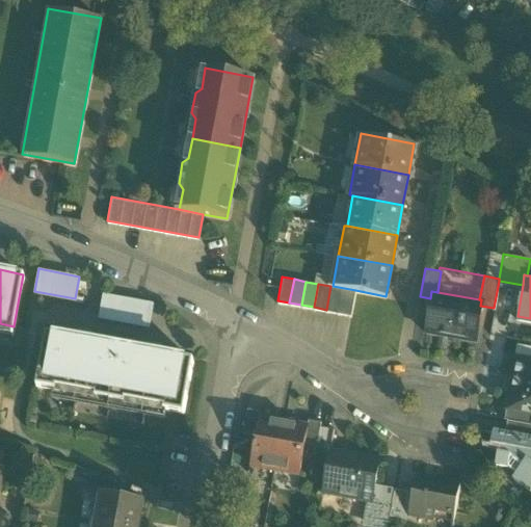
[(333,286),(330,286),(326,310),(339,312),(343,288),(333,286)]
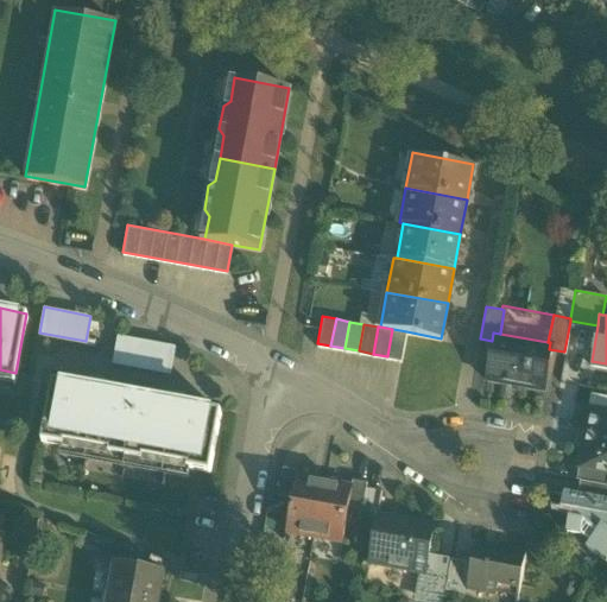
[(392,329),(387,356),(400,359),(406,331),(392,329)]
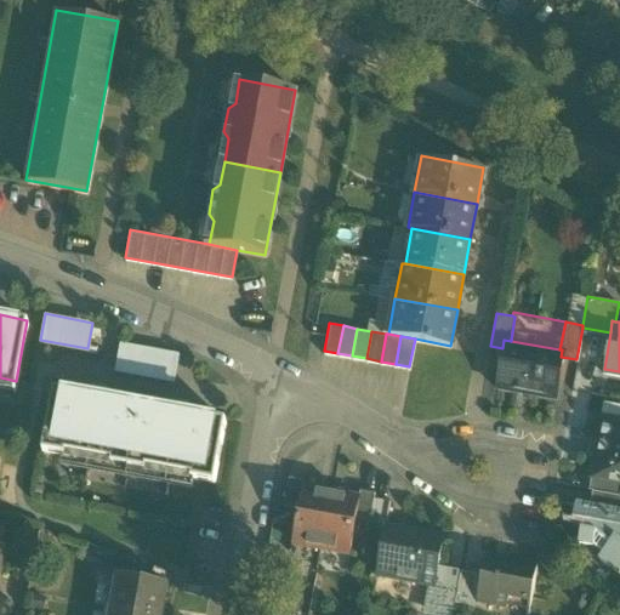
[(511,341),(504,340),(502,348),(495,387),(552,398),(561,357),(562,349),(559,349),(511,341)]
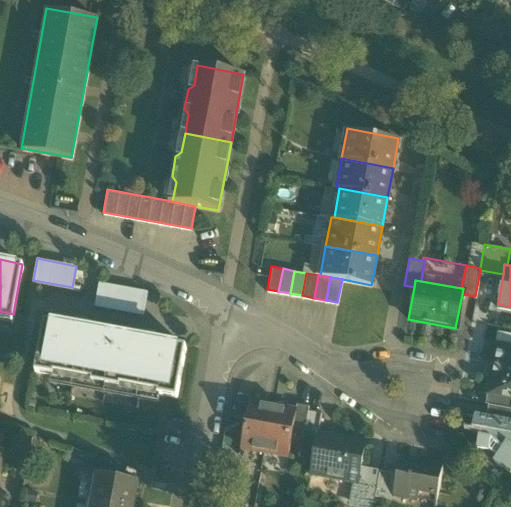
[(146,291),(99,282),(95,304),(142,312),(146,291)]
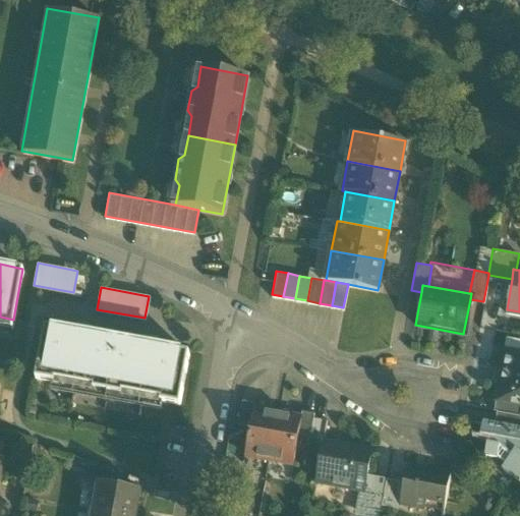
[(145,343),(89,333),(90,328),(77,326),(77,331),(44,325),(35,377),(54,381),(54,378),(93,385),(93,388),(121,393),(122,391),(160,397),(160,400),(179,403),(188,351),(156,345),(157,340),(146,338),(145,343)]
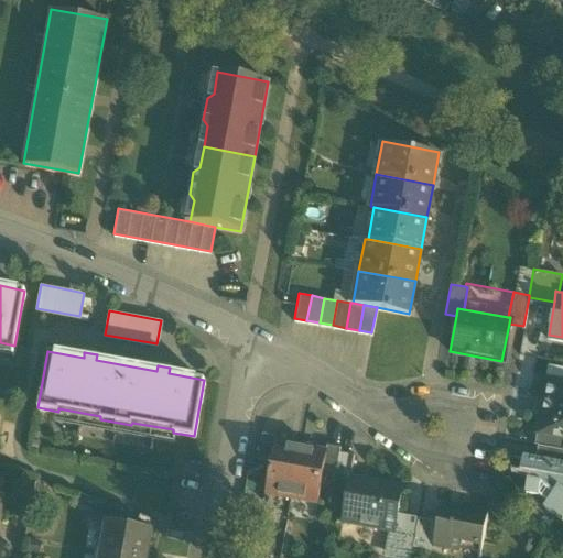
[(562,383),(547,380),(544,396),(542,396),(539,412),(541,413),(538,428),(538,429),(562,433),(562,383)]
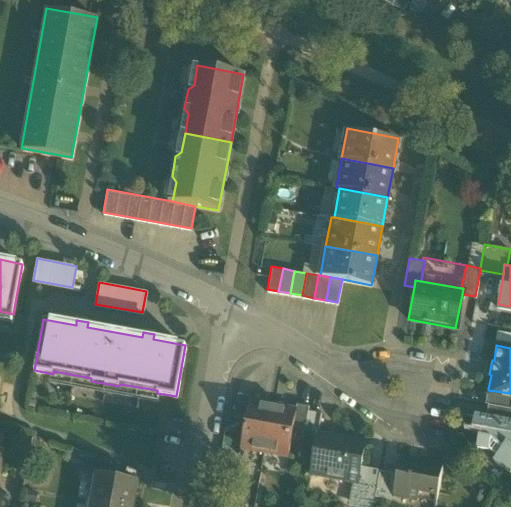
[(510,405),(510,393),(488,390),(488,389),(487,388),(485,402),(487,403),(510,407),(510,405)]
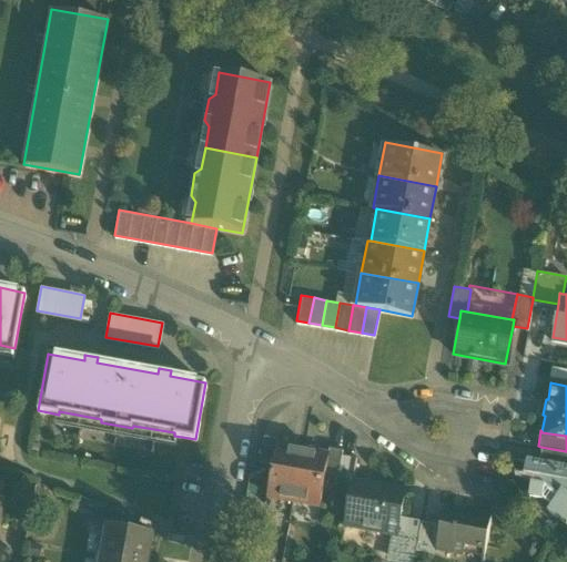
[(276,437),(264,435),(259,460),(272,463),(275,443),(276,437)]
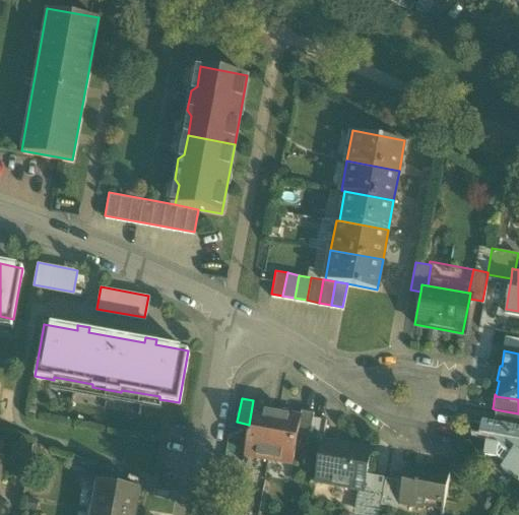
[(276,410),(252,406),(249,425),(244,452),(268,457),(276,410)]
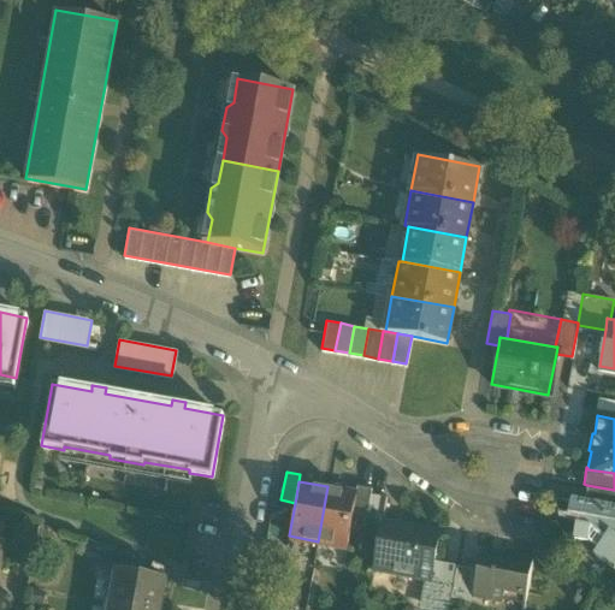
[(371,487),(356,485),(355,491),(356,491),(353,511),(366,514),(371,492),(371,487)]
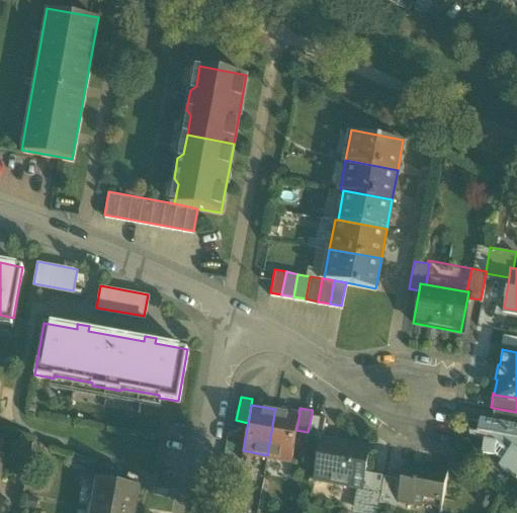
[(516,412),(493,408),(491,419),(516,424),(516,412)]
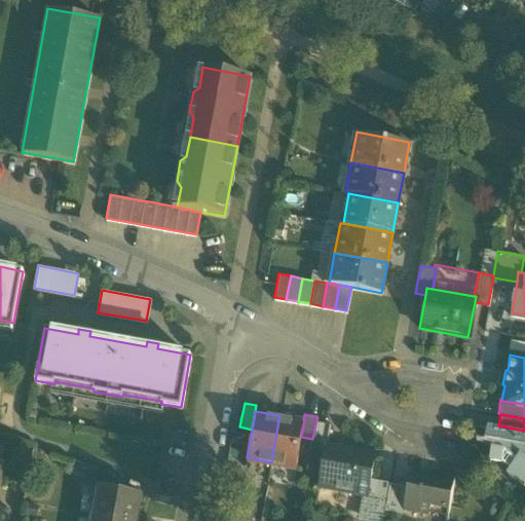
[(303,419),(279,415),(271,462),(295,467),(301,437),(304,419),(303,419)]
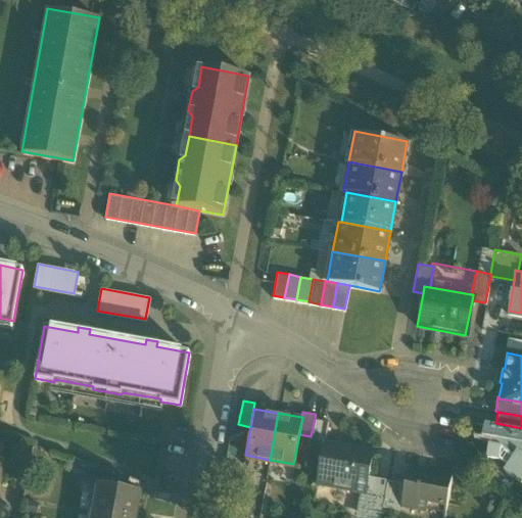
[(327,420),(315,418),(311,436),(311,440),(323,443),(327,420)]
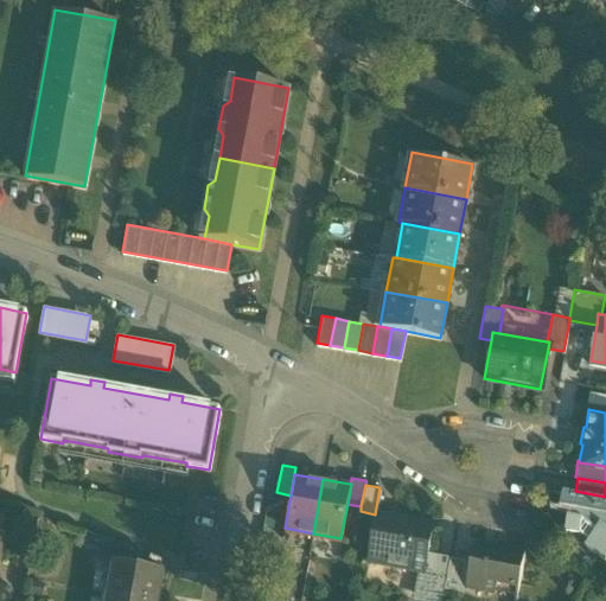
[(605,497),(575,491),(562,488),(559,506),(569,507),(568,515),(567,515),(566,520),(588,538),(584,544),(605,560),(605,557),(605,497)]
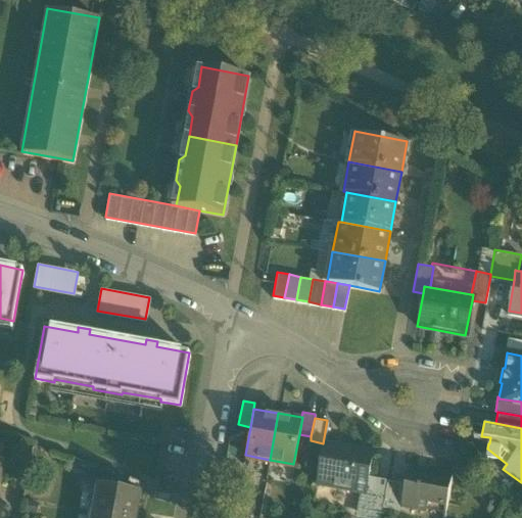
[(373,451),(324,440),(323,443),(316,480),(365,490),(373,451)]
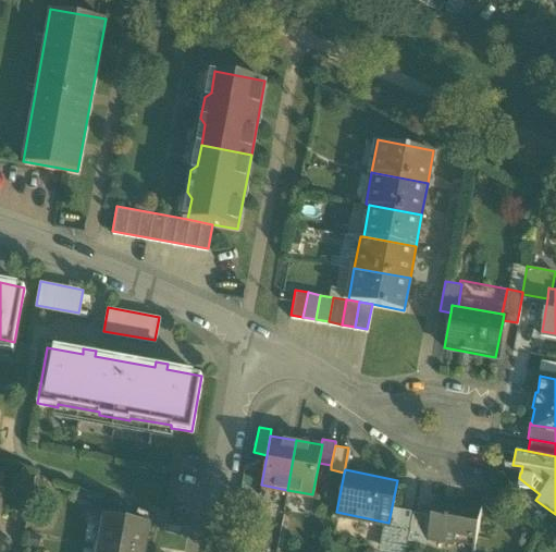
[(480,505),(433,497),(430,514),(425,537),(452,541),(453,536),(474,539),(480,505)]
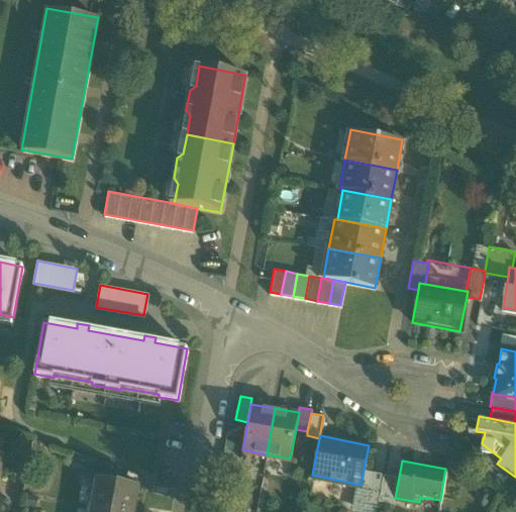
[(382,473),(369,471),(359,511),(375,511),(377,502),(382,473)]
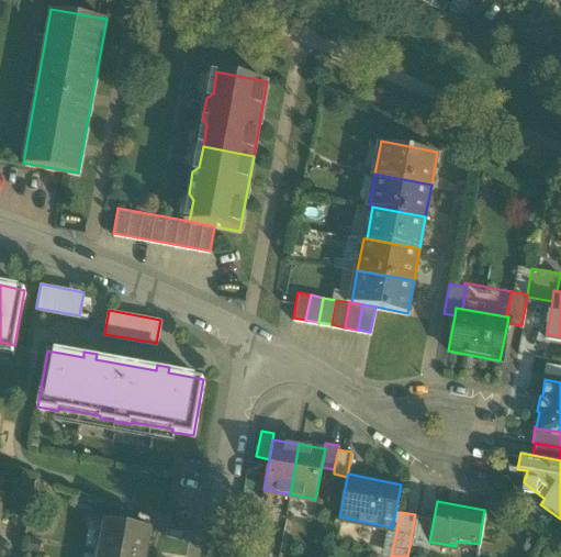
[(434,519),(415,514),(410,546),(428,549),(429,542),(434,519)]
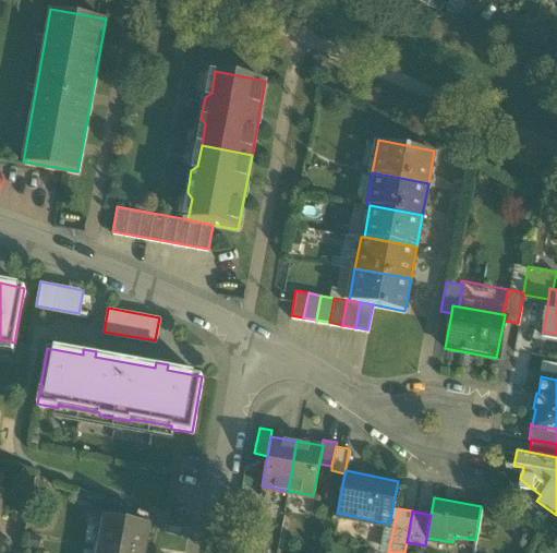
[(143,552),(148,521),(106,514),(99,545),(138,552),(143,552)]
